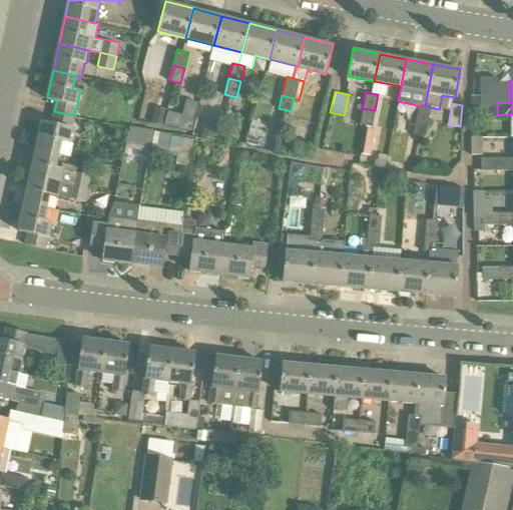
[(481,115),(497,115),(497,103),(481,103),(481,115)]
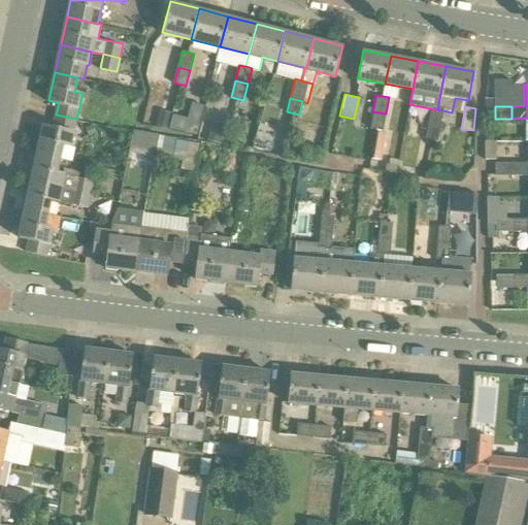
[(437,109),(429,108),(427,123),(440,126),(442,110),(437,109)]
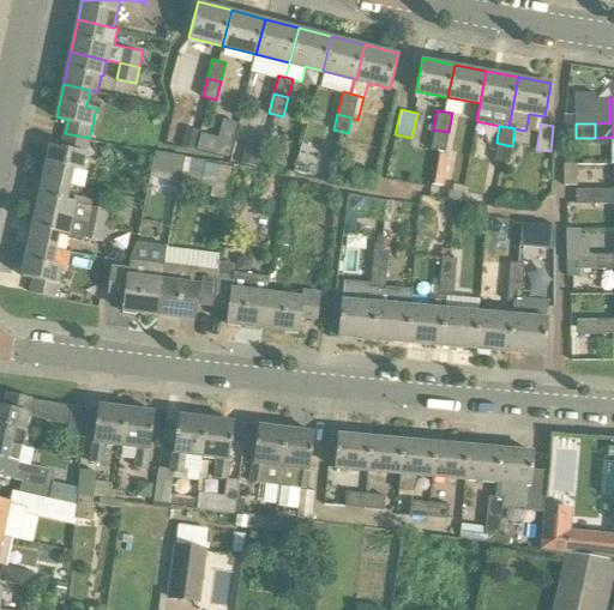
[(200,130),(186,127),(180,145),(196,149),(200,130)]
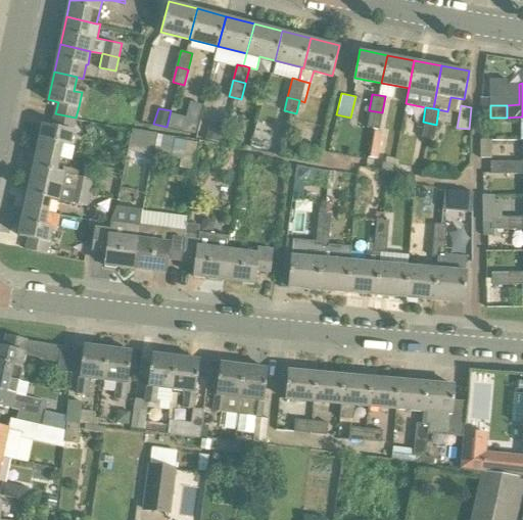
[(382,112),(369,110),(366,127),(377,129),(378,129),(382,112)]
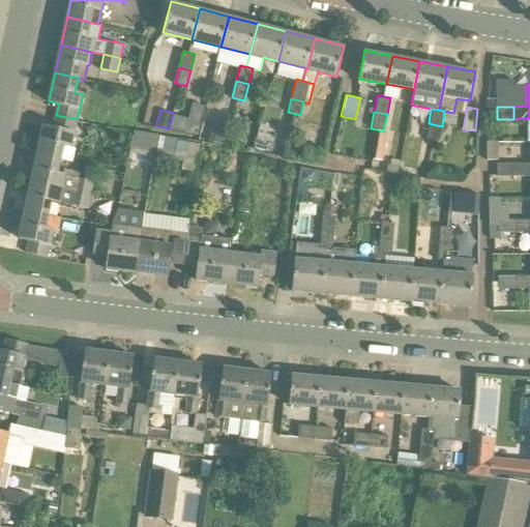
[(75,132),(77,119),(56,115),(54,126),(43,124),(37,152),(60,157),(63,144),(71,145),(75,132)]
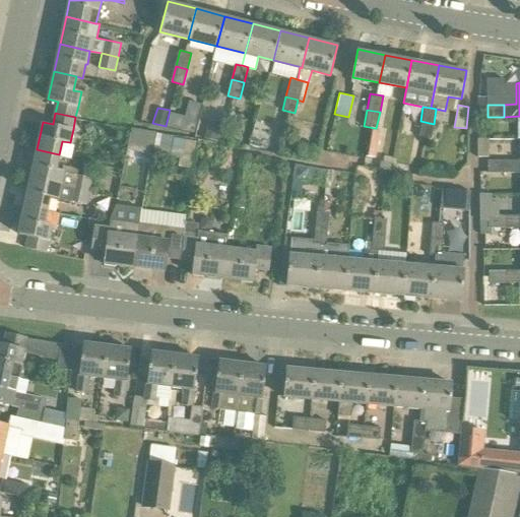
[(197,118),(185,115),(182,128),(194,130),(197,118)]
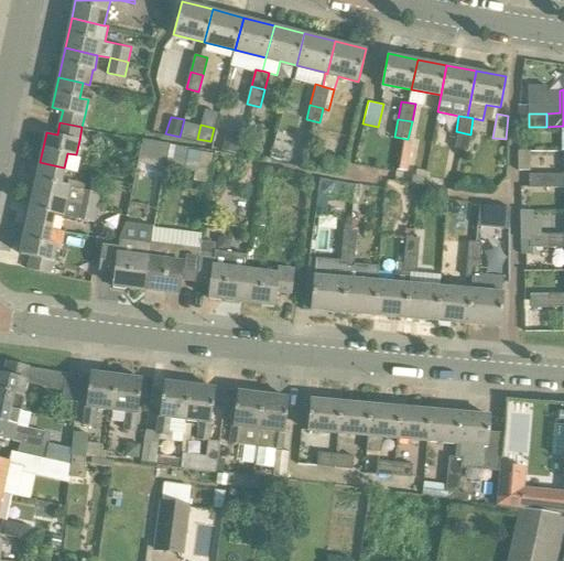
[(102,140),(98,131),(90,136),(95,144),(102,140)]
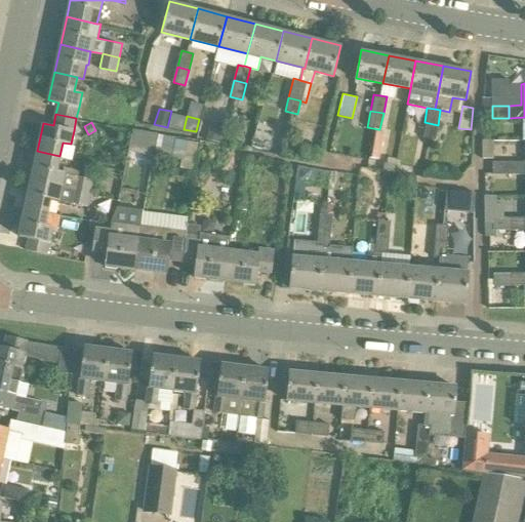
[(438,125),(425,122),(421,136),(435,139),(438,125)]
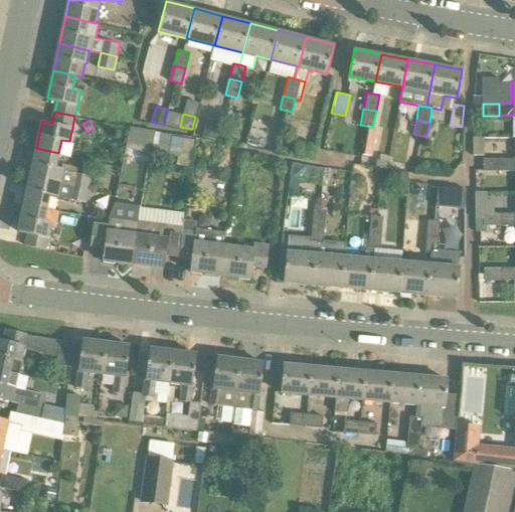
[(205,121),(202,136),(219,140),(222,124),(205,121)]
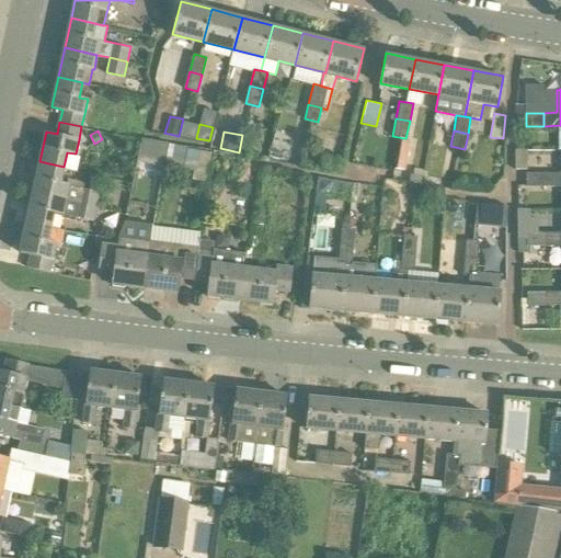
[(410,140),(400,138),(395,167),(404,168),(410,140)]
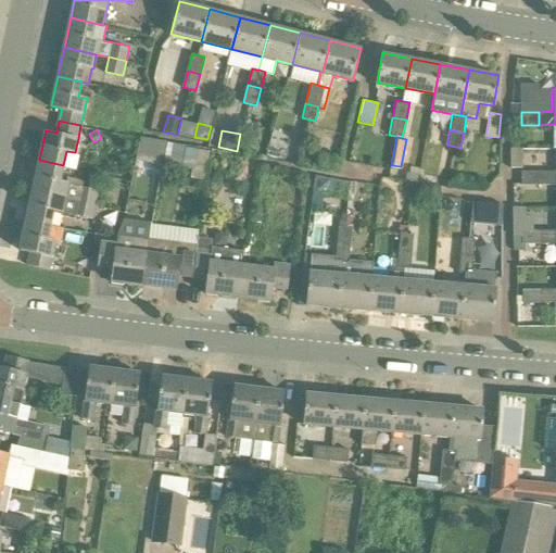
[(438,173),(443,143),(426,140),(420,170),(438,173)]
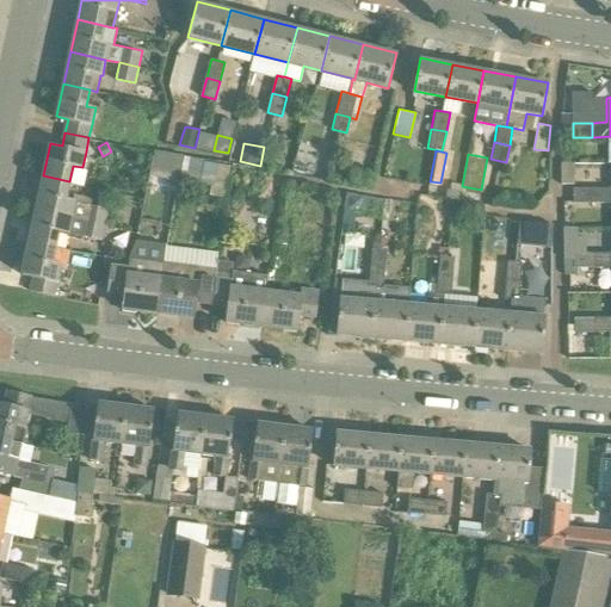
[(210,185),(215,162),(184,156),(181,168),(187,169),(185,180),(210,185)]
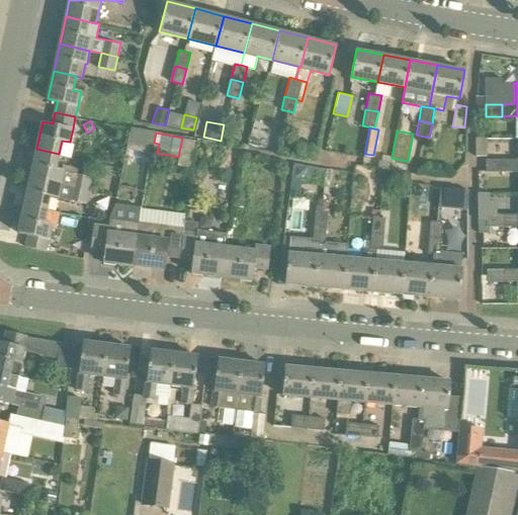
[(476,137),(475,156),(487,156),(487,137),(476,137)]
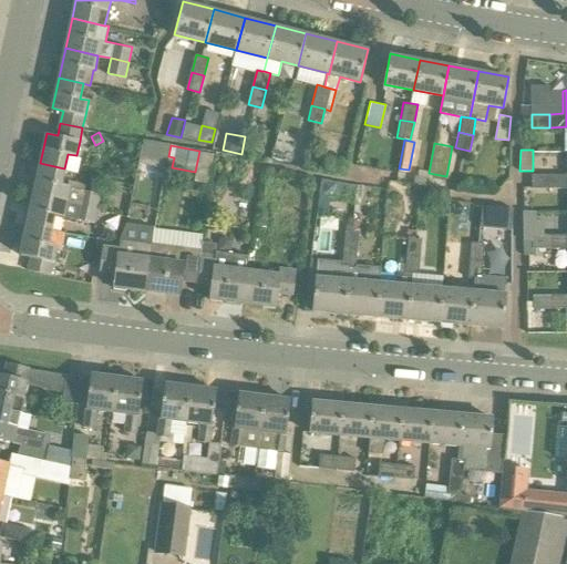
[(61,184),(64,168),(40,163),(33,193),(80,204),(96,207),(100,193),(61,184)]
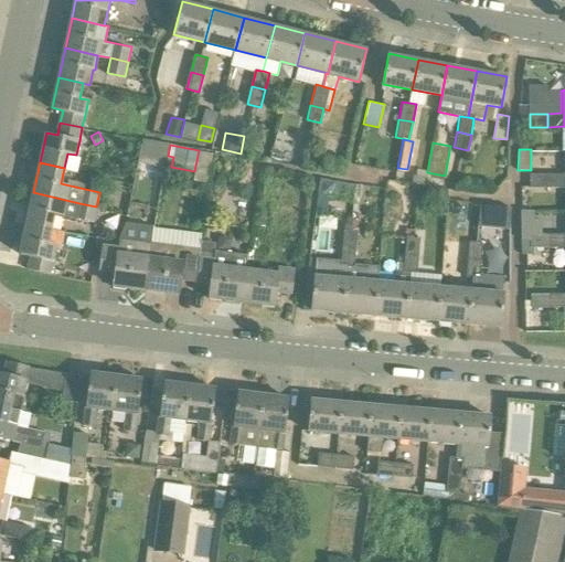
[(413,175),(412,182),(424,183),(426,170),(417,169),(416,175),(413,175)]
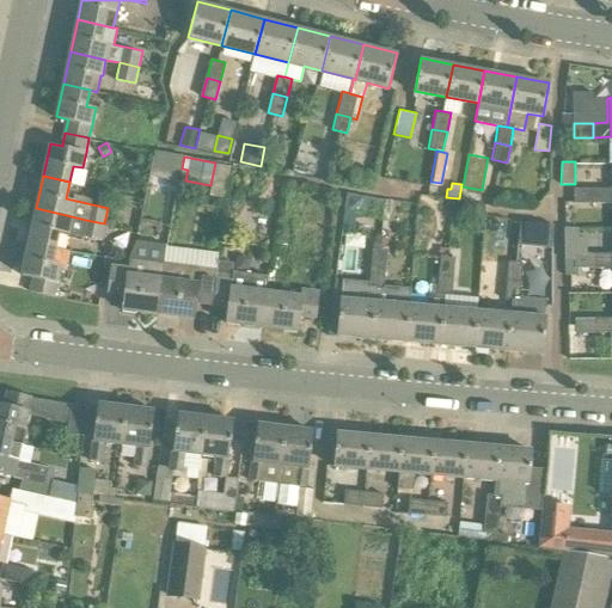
[(611,201),(611,186),(593,188),(593,202),(611,201)]
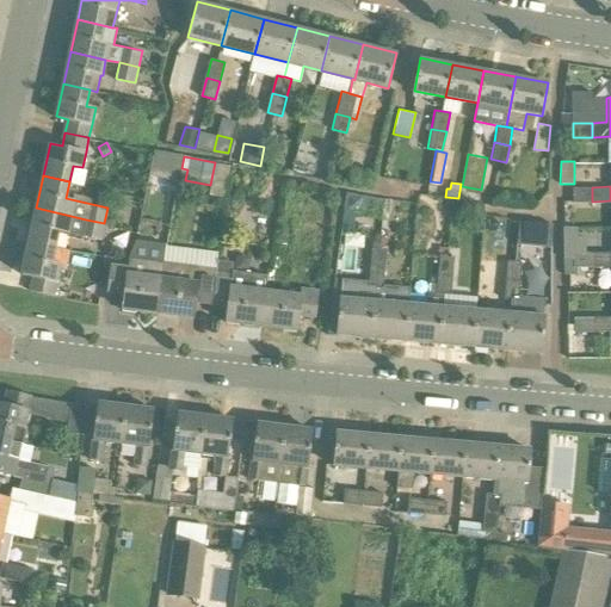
[(573,202),(592,202),(592,187),(573,187),(573,202)]
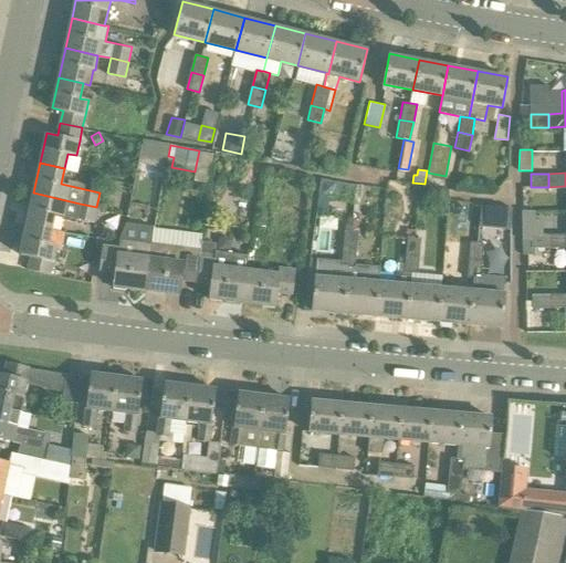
[(323,193),(329,194),(333,194),(334,188),(336,181),(325,179),(323,193)]
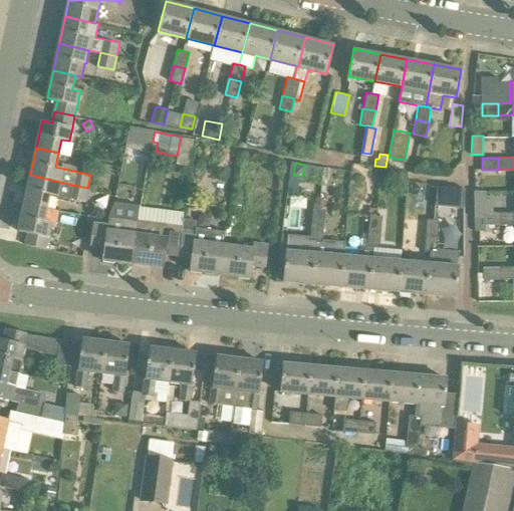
[(87,188),(72,185),(30,175),(24,203),(46,207),(49,194),(85,201),(87,188)]
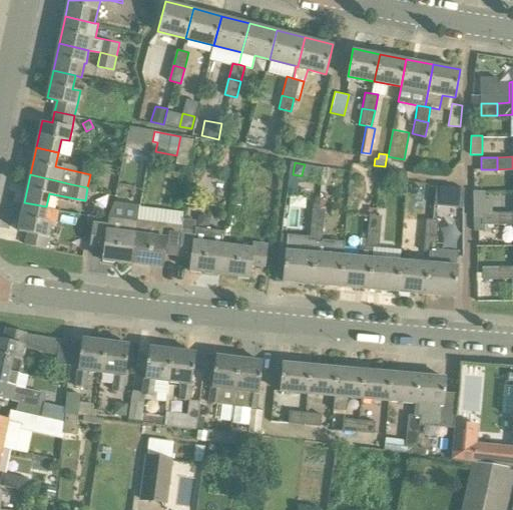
[(437,185),(435,204),(462,207),(464,187),(437,185)]
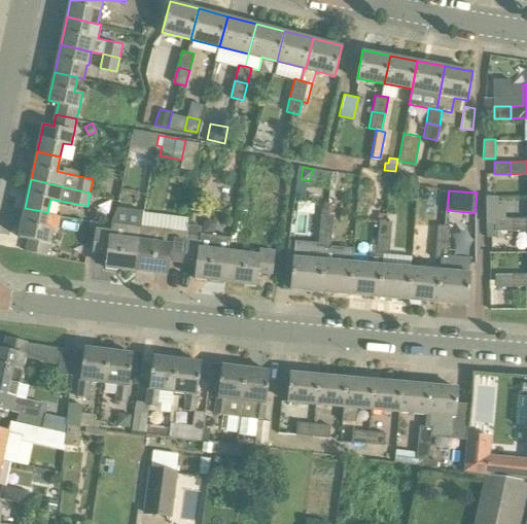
[(60,215),(47,212),(25,208),(19,236),(29,238),(27,249),(46,254),(48,242),(49,243),(53,229),(57,230),(60,215)]
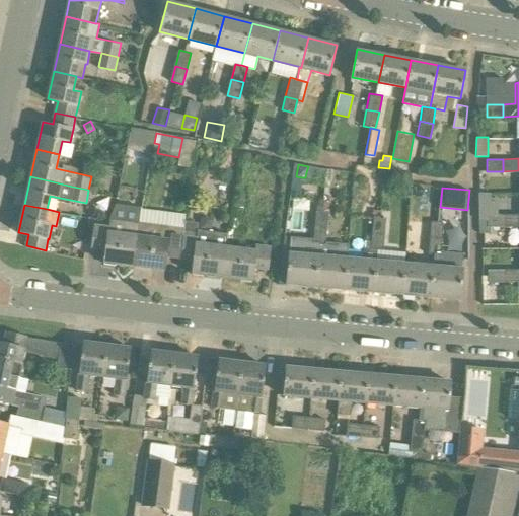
[(328,211),(316,210),(314,227),(326,228),(328,211)]
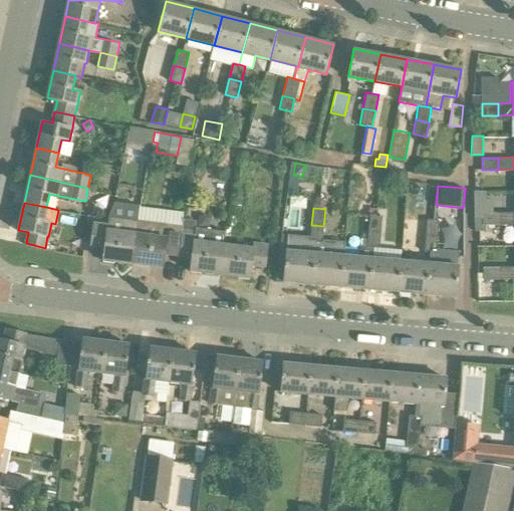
[(513,210),(499,211),(499,223),(513,222),(513,210)]
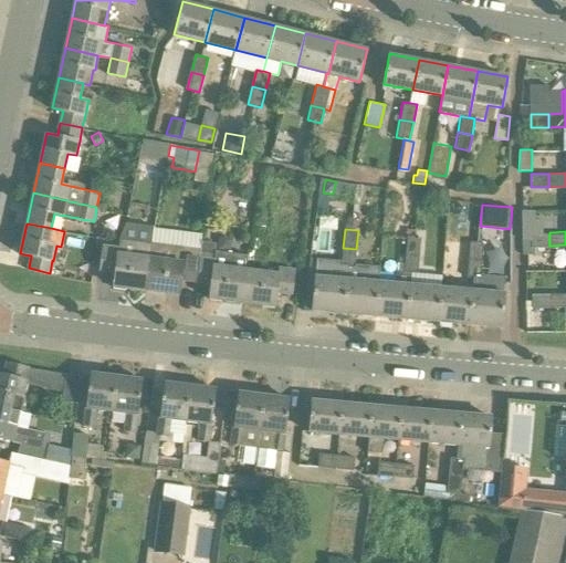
[(531,246),(535,246),(549,246),(549,232),(531,232),(531,240),(531,246)]
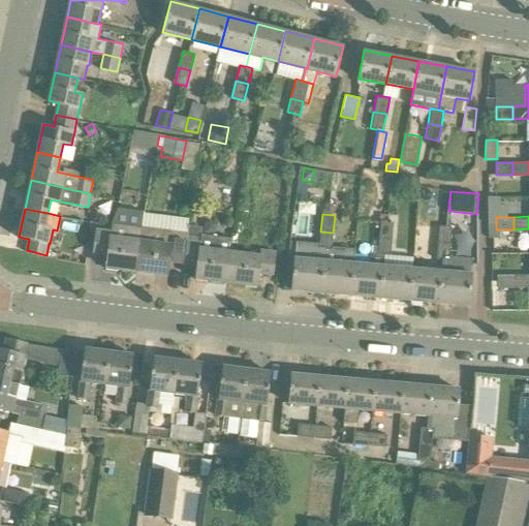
[(381,219),(379,236),(392,237),(393,220),(381,219)]
